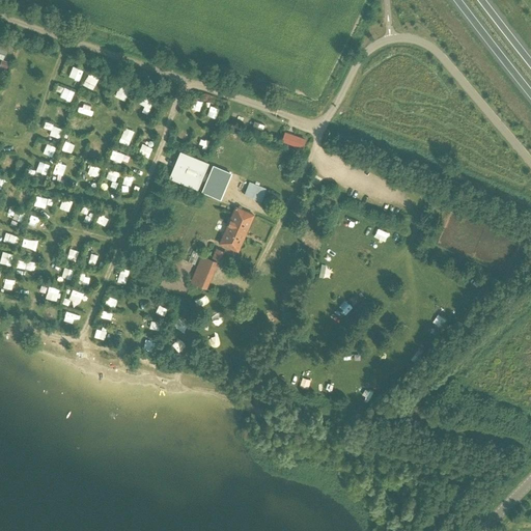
[(9,45),(0,40),(0,51),(6,53),(9,45)]
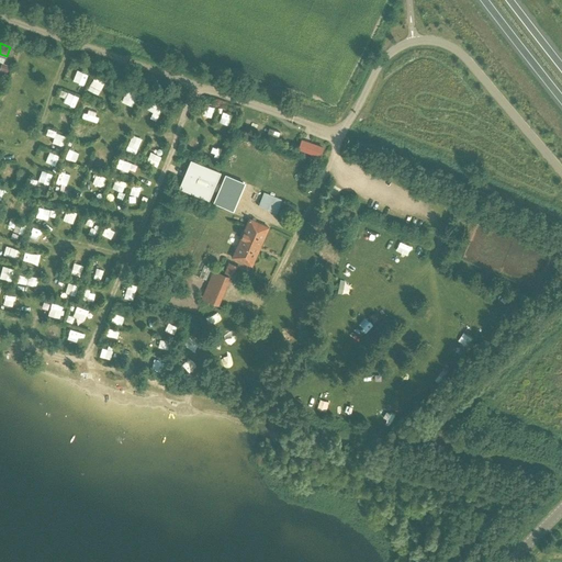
[(88,87),(92,76),(88,74),(82,85),(88,87)]
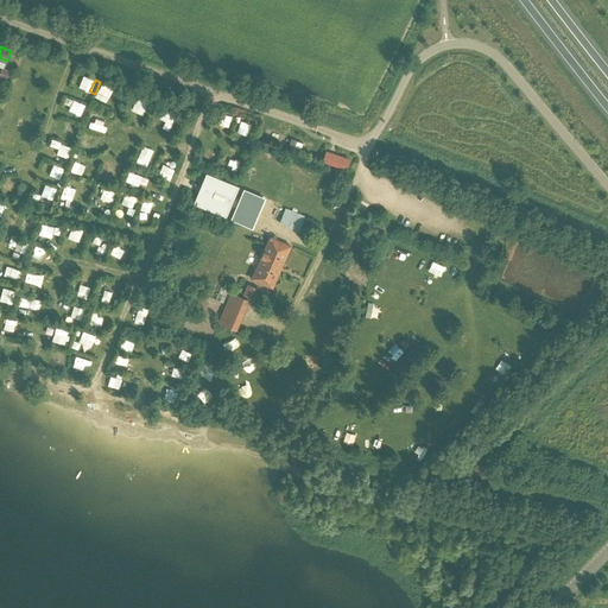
[(120,95),(120,81),(107,81),(107,95),(120,95)]
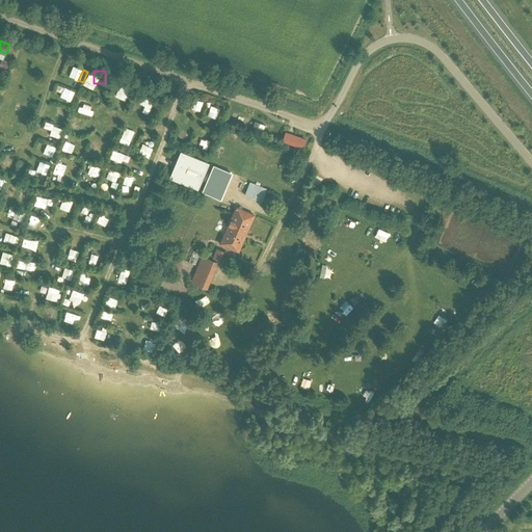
[(127,95),(128,90),(134,91),(135,85),(125,83),(123,94),(127,95)]
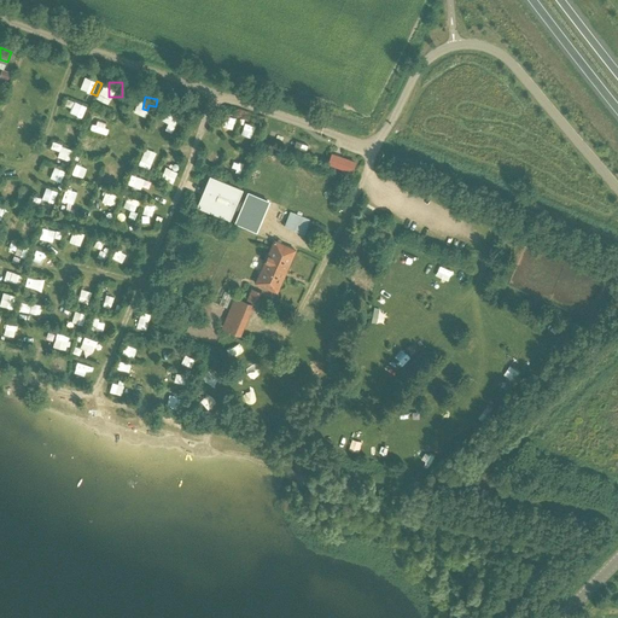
[(88,120),(93,108),(87,105),(82,117),(88,120)]
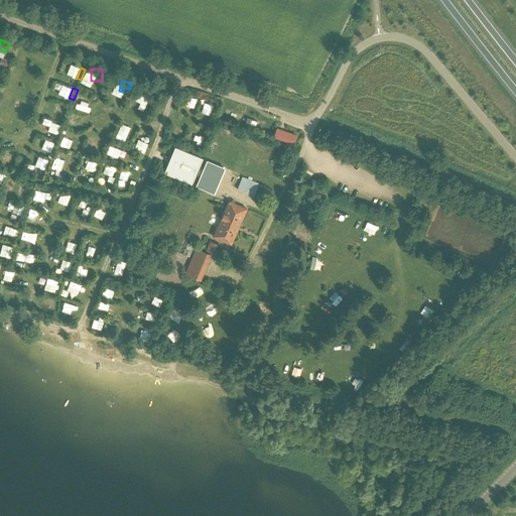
[(152,102),(155,97),(144,92),(142,97),(152,102)]
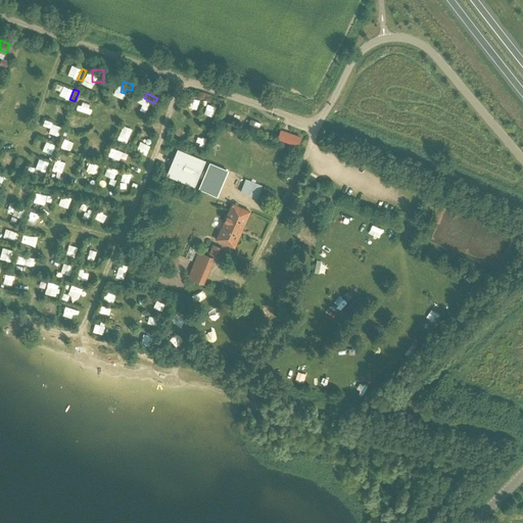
[(3,116),(13,122),(15,115),(5,111),(3,116)]
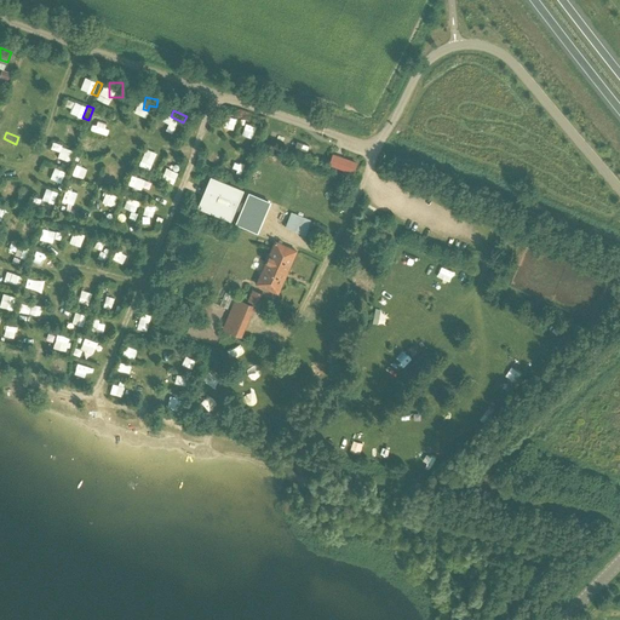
[(90,137),(85,150),(97,155),(102,142),(90,137)]
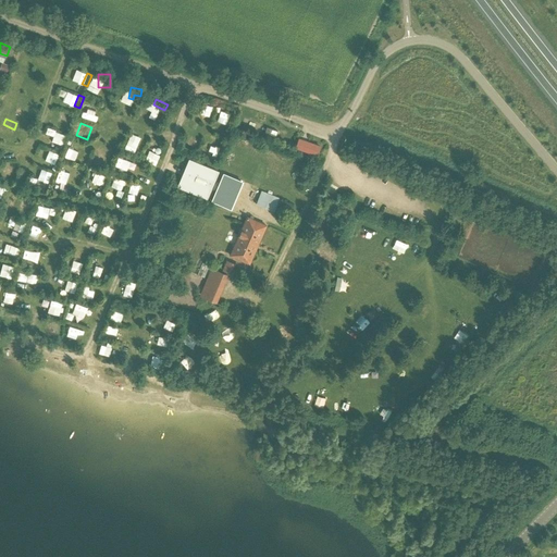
[(276,137),(277,132),(268,127),(265,133),(276,137)]
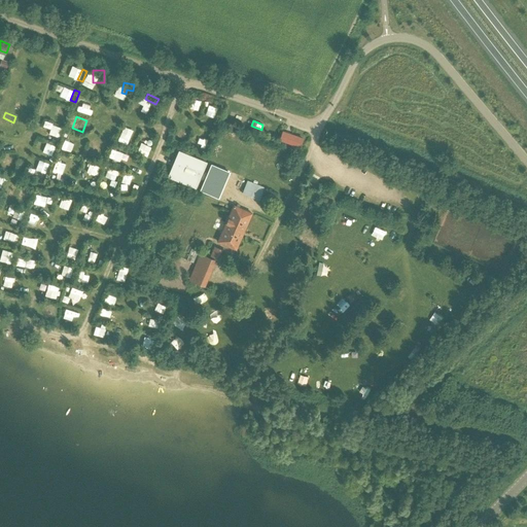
[(301,147),(304,138),(299,136),(283,130),(279,140),(301,147)]
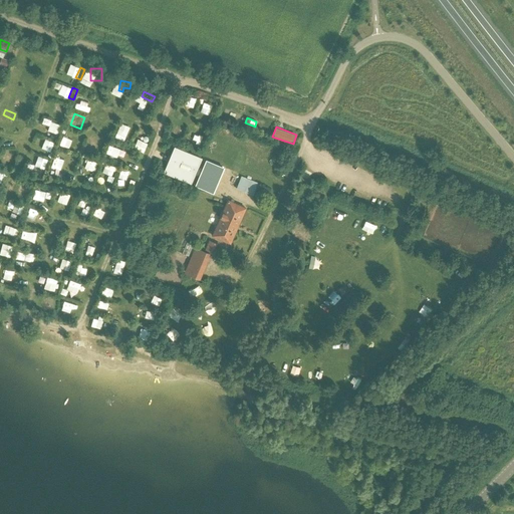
[(37,143),(47,147),(51,138),(41,133),(37,143)]
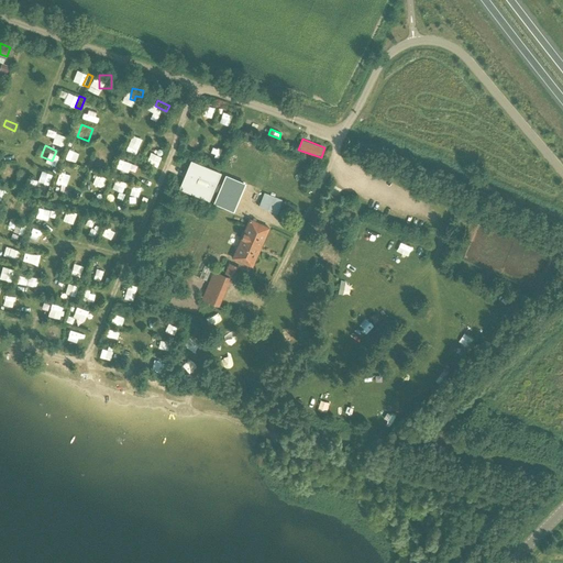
[(209,202),(221,173),(190,159),(178,189),(209,202)]
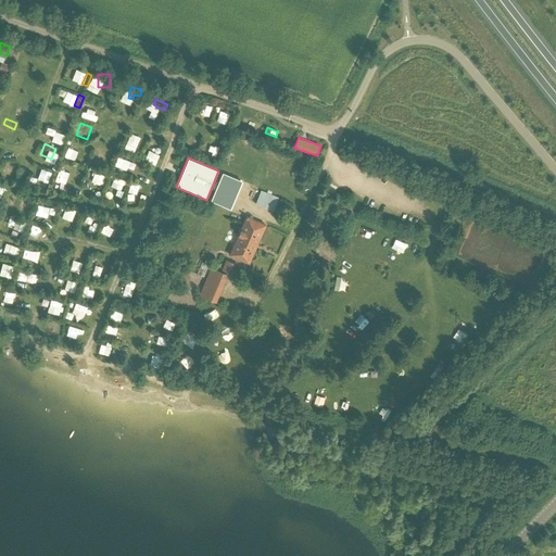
[(275,159),(273,165),(280,167),(282,161),(275,159)]
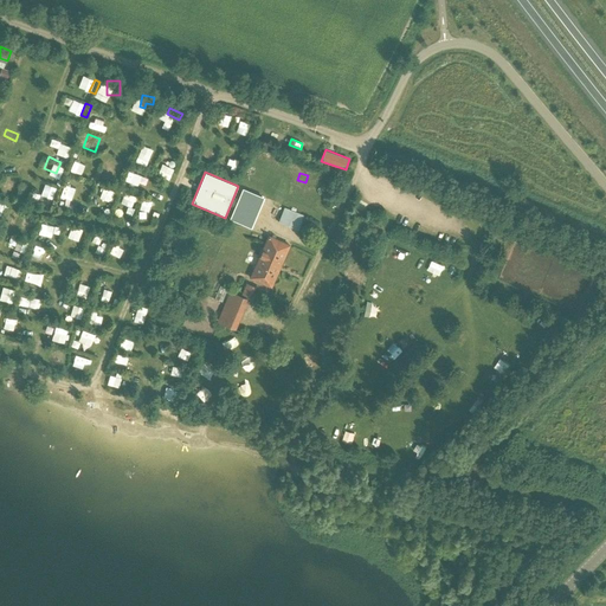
[(56,202),(60,188),(50,186),(45,199),(56,202)]
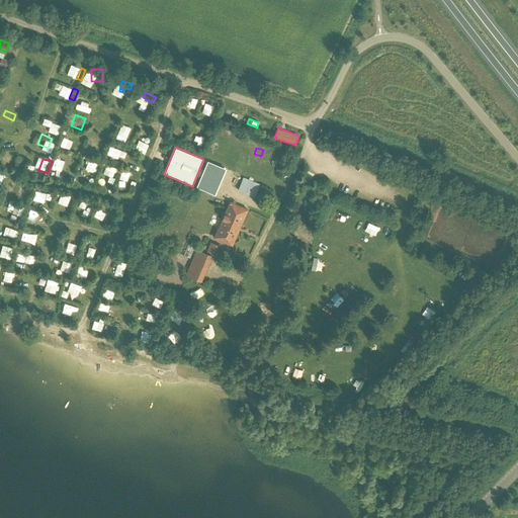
[(57,169),(62,171),(65,163),(59,161),(57,169)]
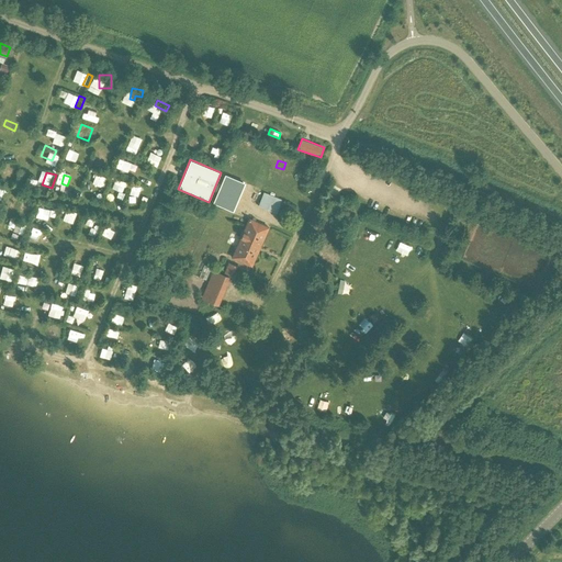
[(226,176),(214,203),(231,211),(243,182),(226,176)]
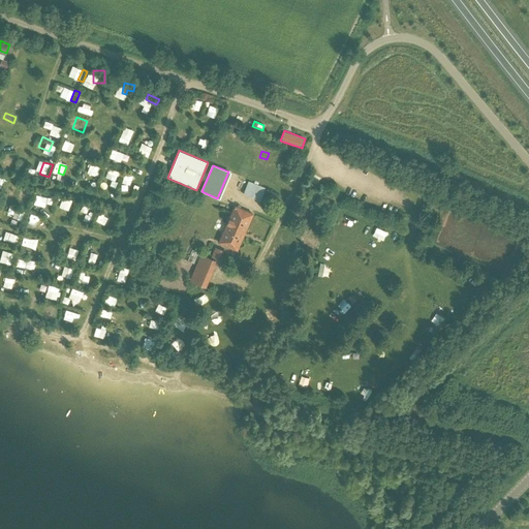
[(112,174),(122,178),(124,172),(114,168),(112,174)]
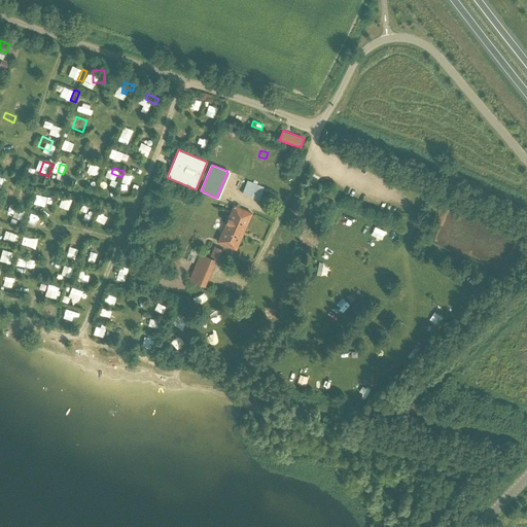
[(259,200),(264,189),(248,183),(244,194),(259,200)]
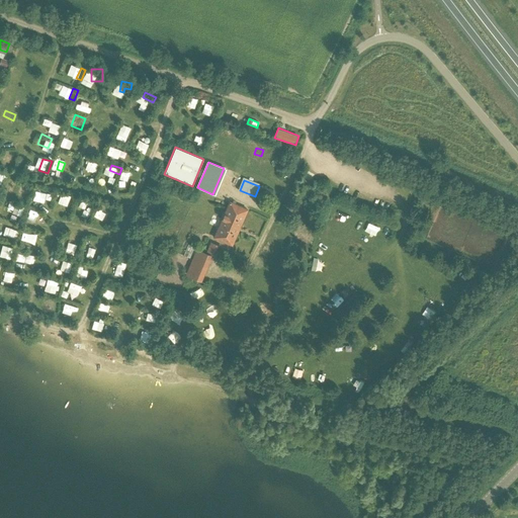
[(31,197),(36,189),(32,186),(27,195),(31,197)]
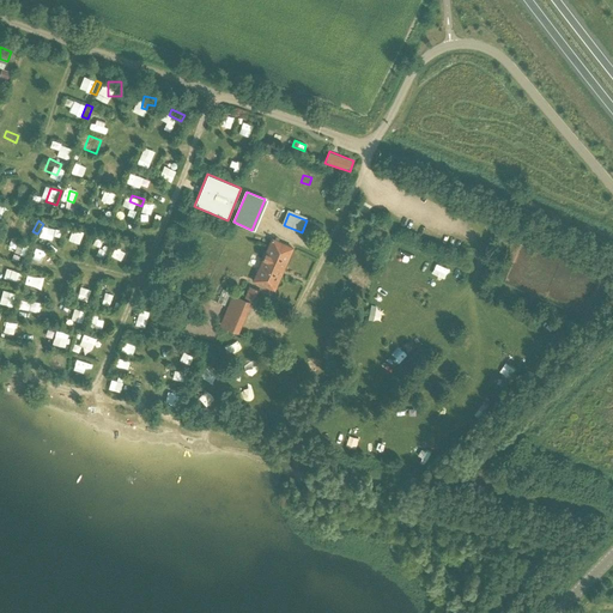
[(47,231),(61,235),(64,226),(48,223),(47,231)]
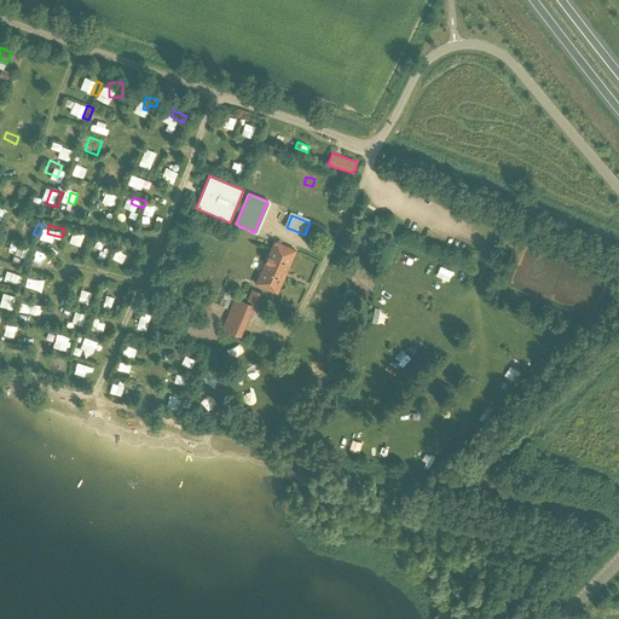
[(76,238),(90,242),(91,235),(79,232),(76,238)]
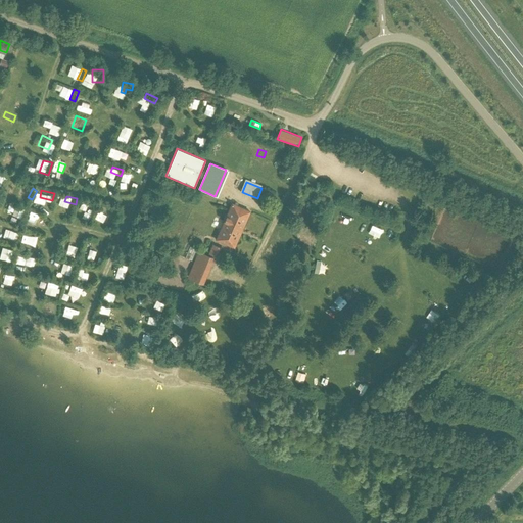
[(234,247),(250,211),(232,203),(224,224),(222,223),(219,228),(221,229),(217,239),(234,247)]
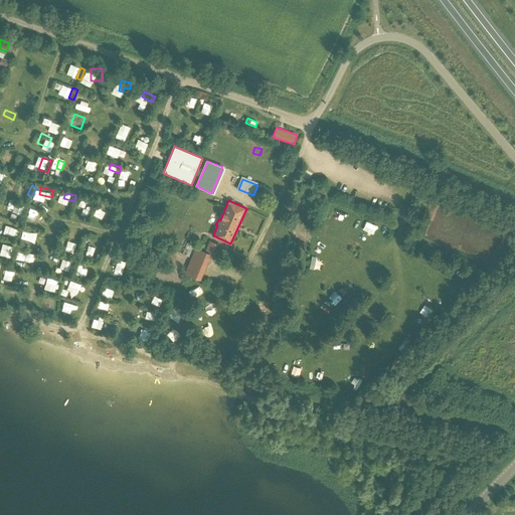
[(16,214),(27,216),(29,206),(18,204),(16,214)]
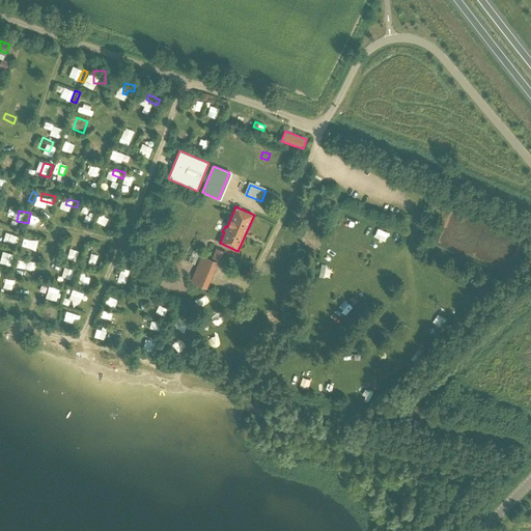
[(220,261),(224,251),(216,248),(212,257),(212,259),(211,259),(201,255),(190,282),(206,289),(216,268),(218,262),(215,260),(216,259),(220,261)]
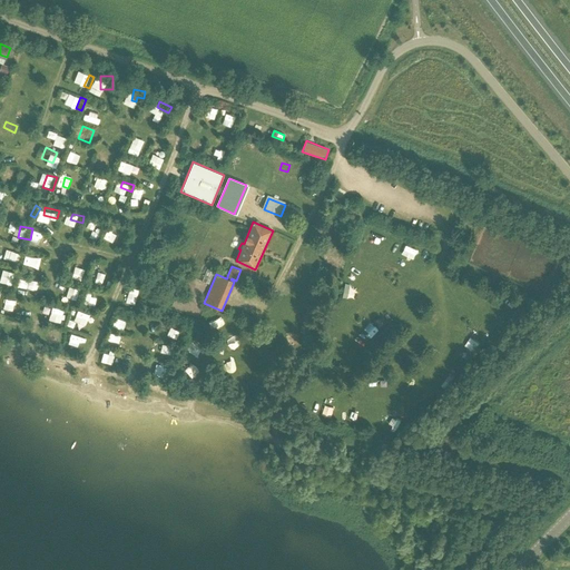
[(13,274),(10,287),(17,288),(19,276),(13,274)]
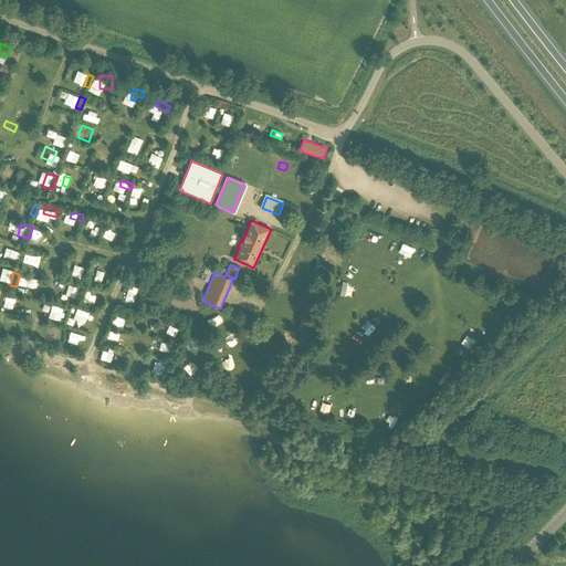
[(79,313),(93,318),(95,312),(81,307),(79,313)]
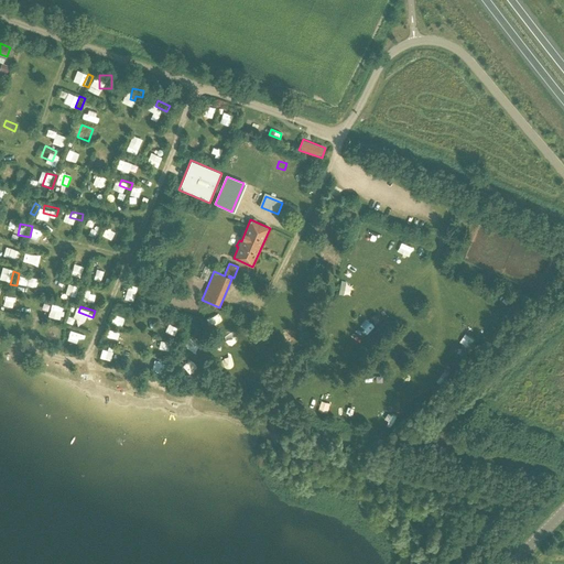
[(205,307),(203,313),(215,317),(217,312),(205,307)]
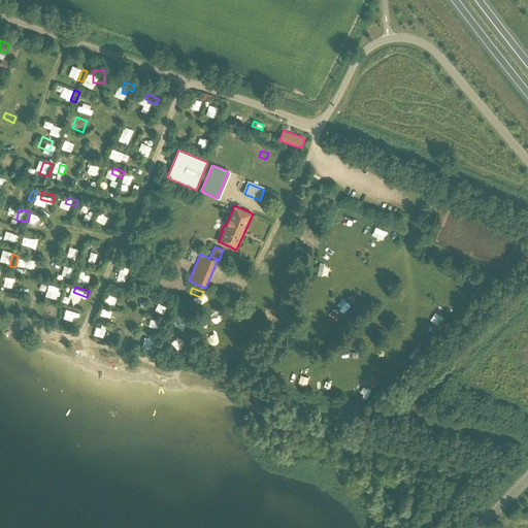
[(121,302),(119,295),(110,297),(112,304),(121,302)]
